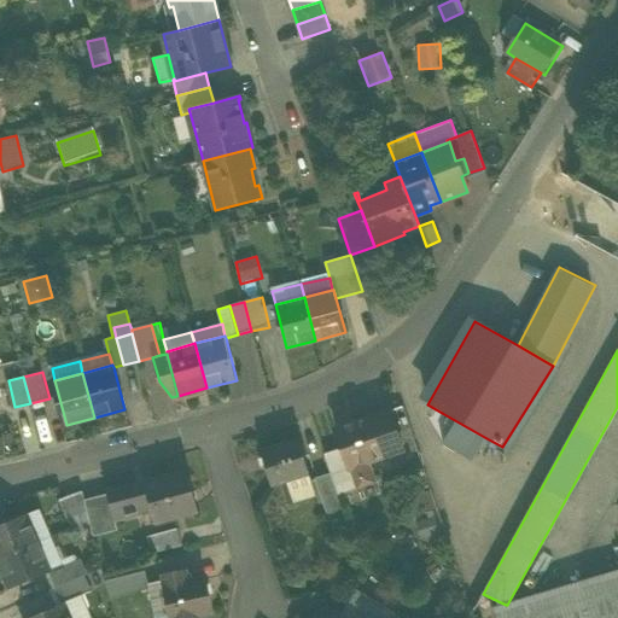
[(389,412),(374,417),(388,455),(402,450),(389,412)]
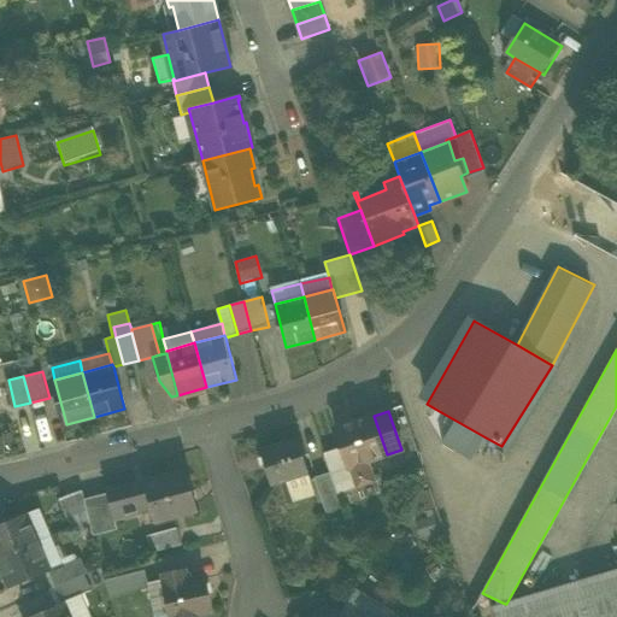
[(472,460),(486,438),(441,412),(428,435),(472,460)]
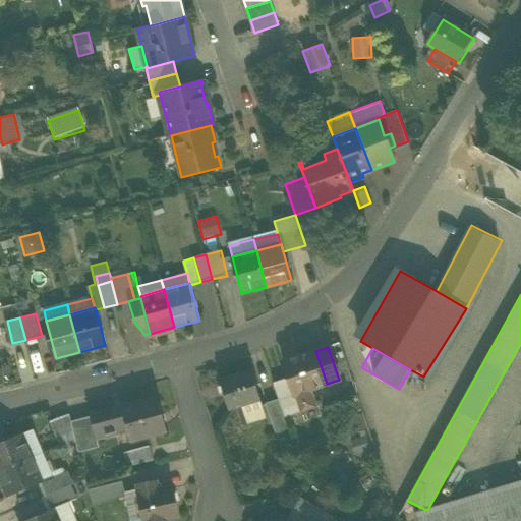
[(311,389),(327,384),(315,351),(283,362),(288,378),(294,395),(296,395),(311,389)]
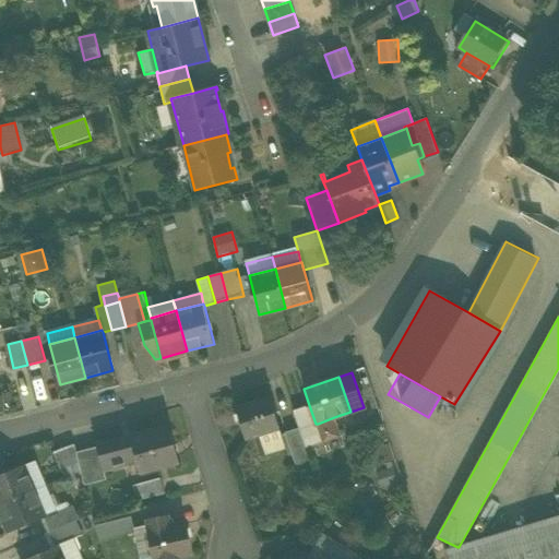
[(236,409),(246,439),(259,435),(280,428),(270,399),(236,409)]
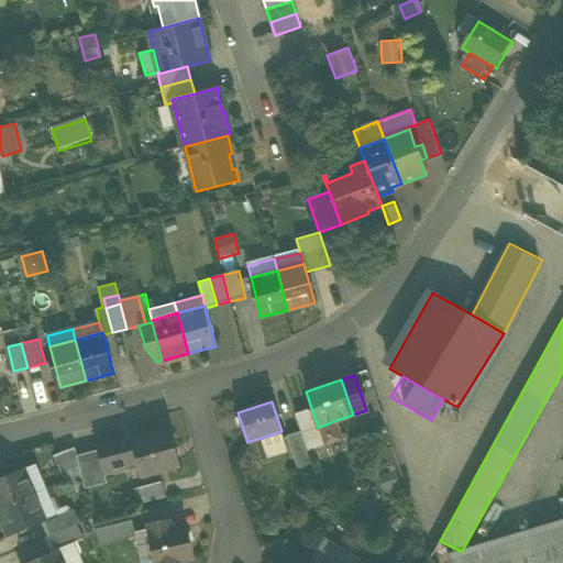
[(295,414),(301,432),(287,437),(297,466),(311,462),(308,452),(327,445),(320,427),(318,427),(311,408),(295,414)]
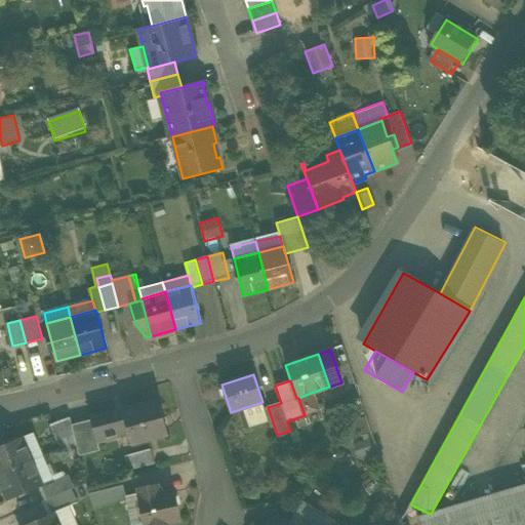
[(320,409),(314,392),(298,398),(305,415),(320,409)]
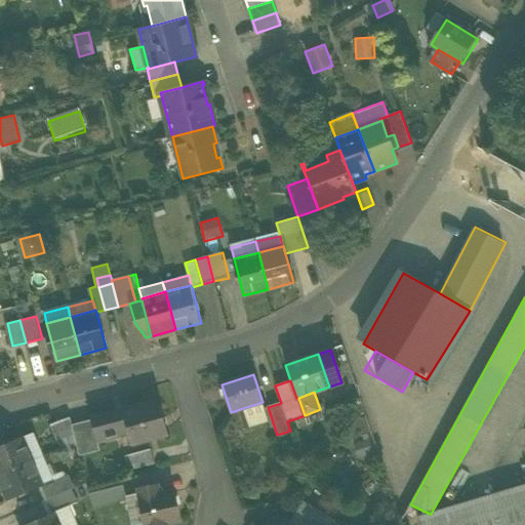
[(159,401),(123,411),(128,430),(128,432),(132,444),(167,434),(159,401)]
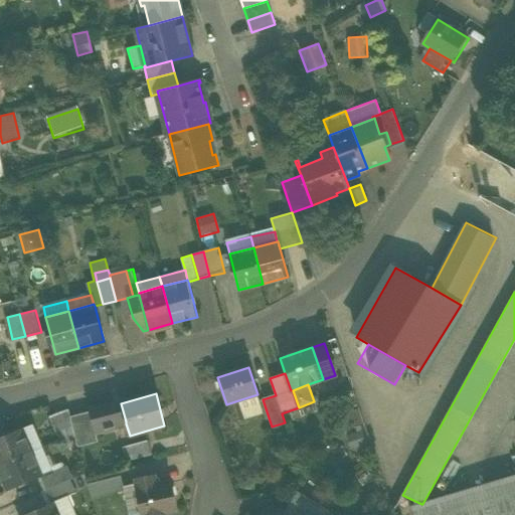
[(263,412),(258,394),(238,400),(243,418),(263,412)]
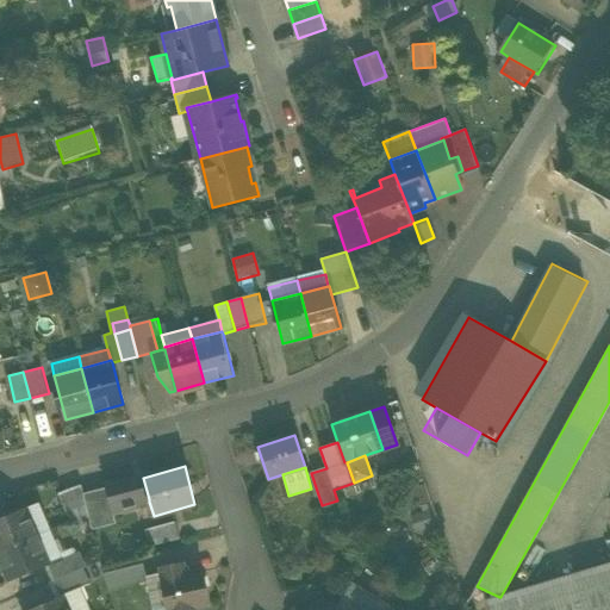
[(141,502),(149,499),(143,478),(106,487),(112,512),(113,511),(141,504),(141,502)]
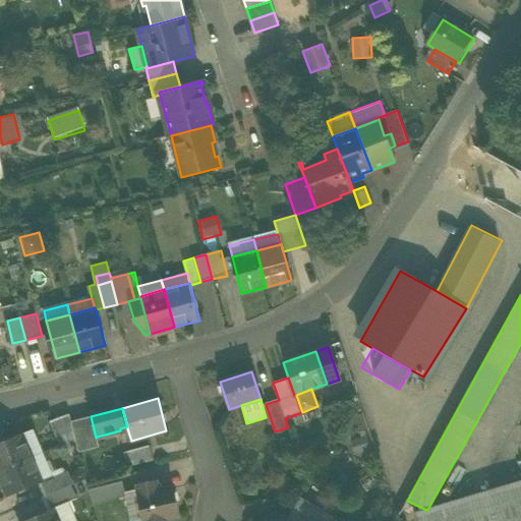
[(62,444),(75,438),(71,421),(70,416),(56,420),(62,444)]
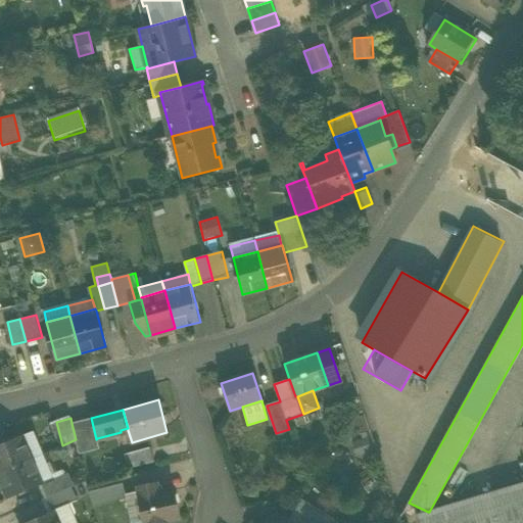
[(91,418),(72,423),(76,439),(80,454),(99,448),(97,438),(96,439),(91,418)]
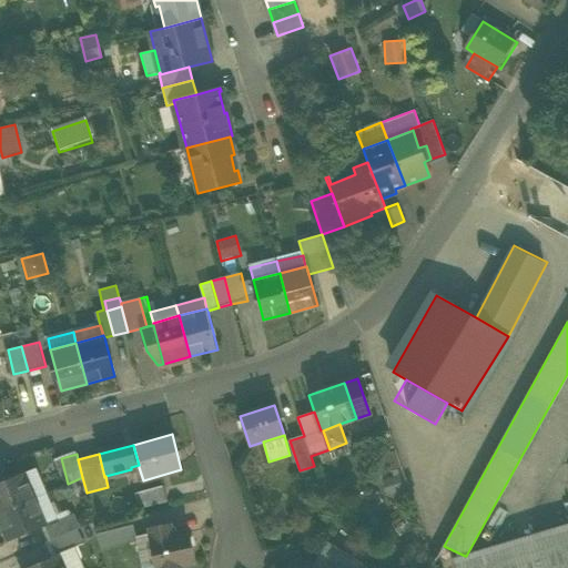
[(24,473),(34,498),(47,494),(36,468),(24,473)]
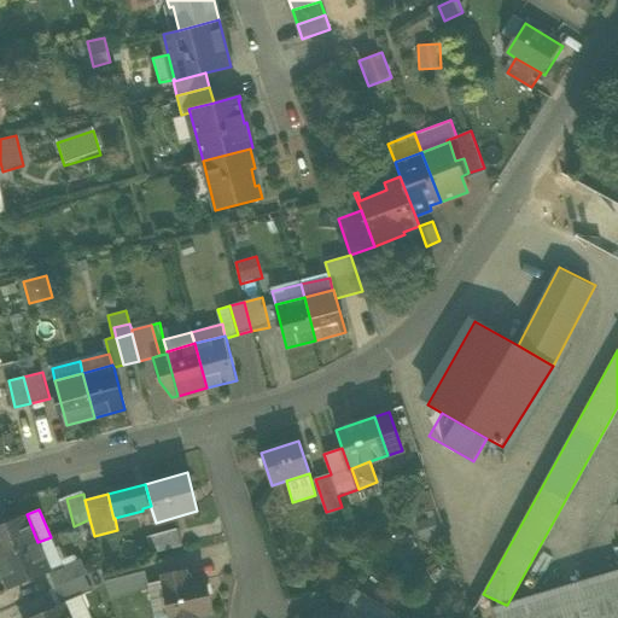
[(0,525),(0,558),(38,542),(27,514),(0,525)]
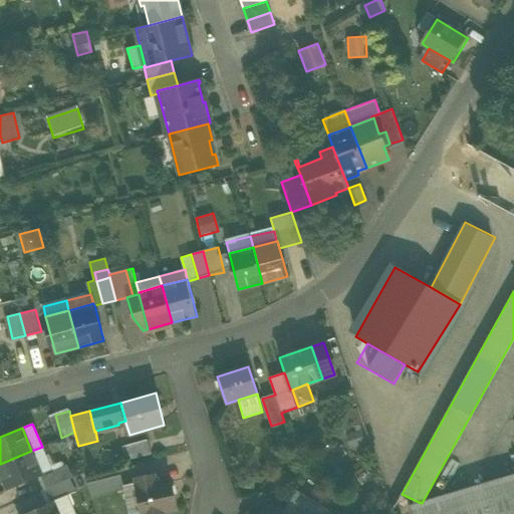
[(369,442),(364,428),(345,435),(349,449),(369,442)]
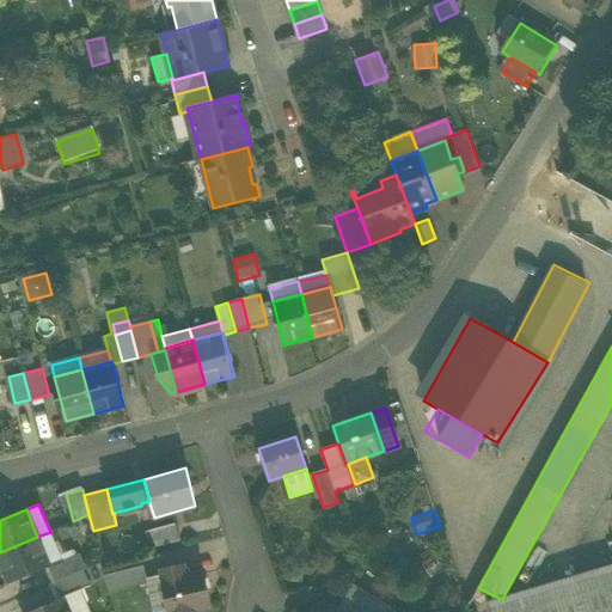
[(146,532),(151,548),(181,540),(177,524),(146,532)]
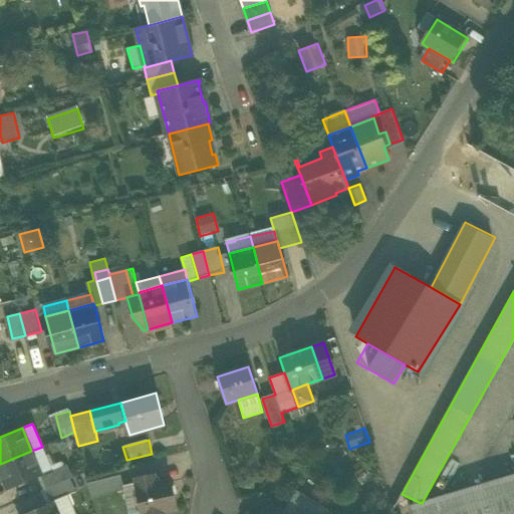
[(52,469),(42,447),(31,451),(41,474),(52,469)]
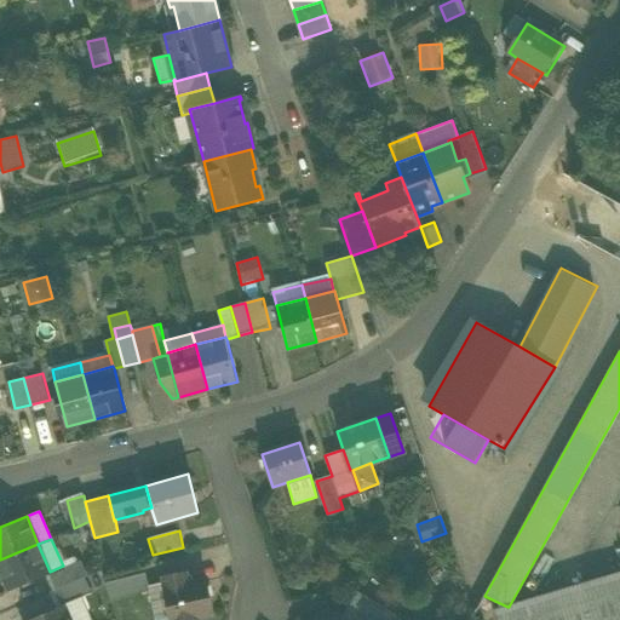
[(50,572),(38,544),(0,560),(0,568),(9,590),(50,572)]
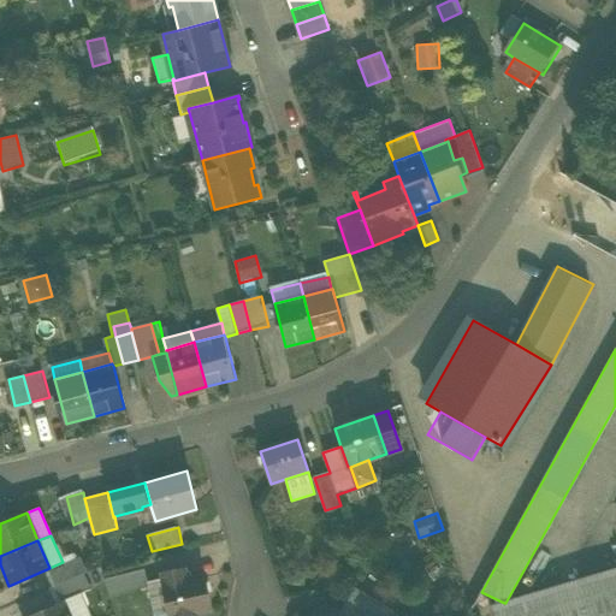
[(49,570),(55,586),(84,574),(77,558),(49,570)]
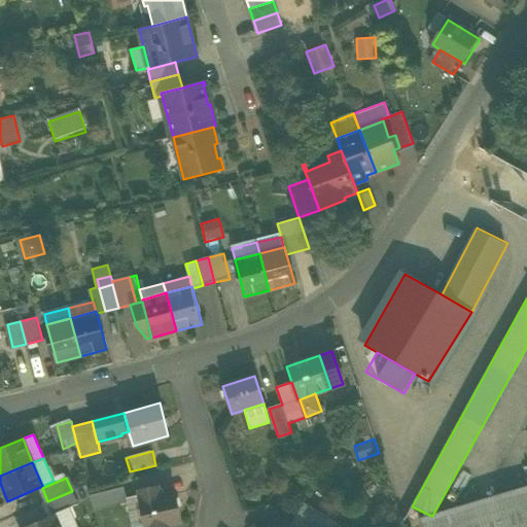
[(101,493),(105,507),(126,502),(128,501),(127,497),(124,487),(101,493)]
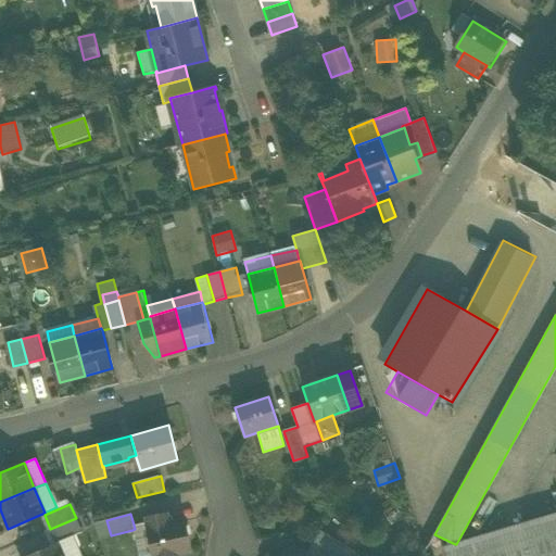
[(146,522),(153,555),(167,555),(178,554),(190,552),(185,521),(171,525),(168,514),(146,518),(146,522)]
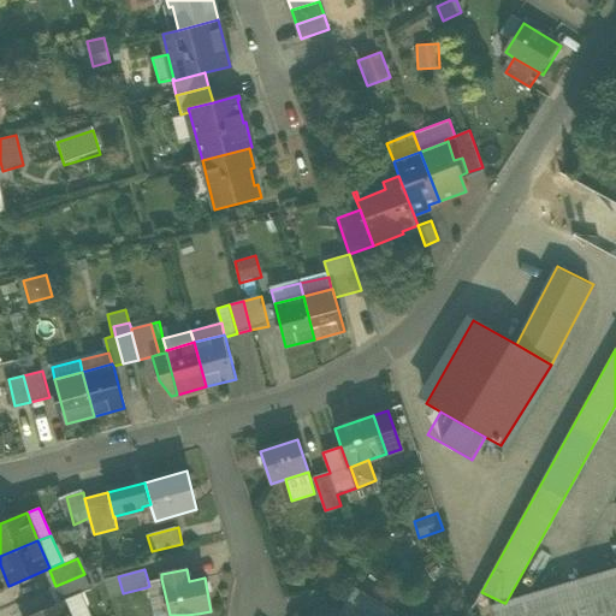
[(615,615),(615,569),(505,603),(504,603),(490,608),(492,615),(615,615)]
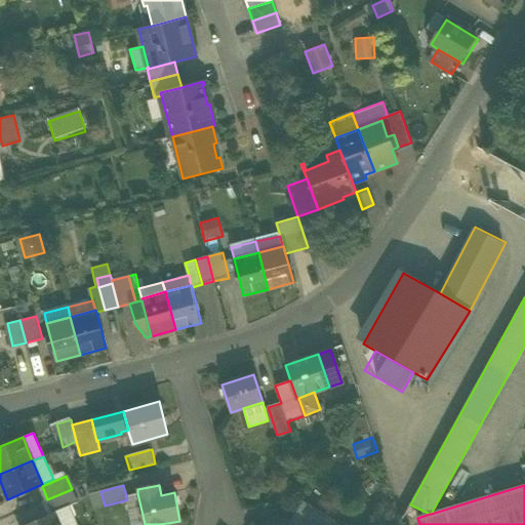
[(77,502),(72,489),(47,499),(53,513),(54,513),(71,506),(77,502)]
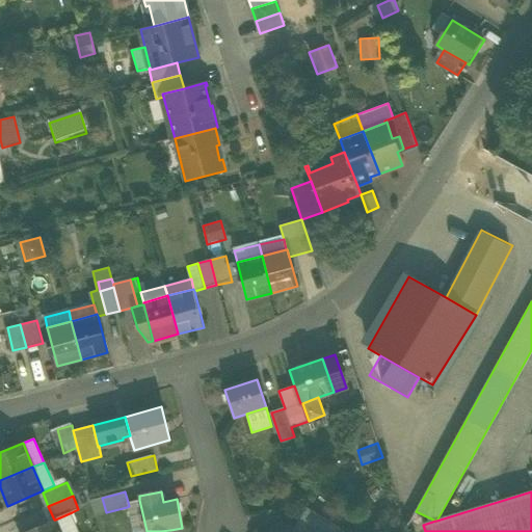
[(106,512),(102,498),(90,500),(95,515),(106,512)]
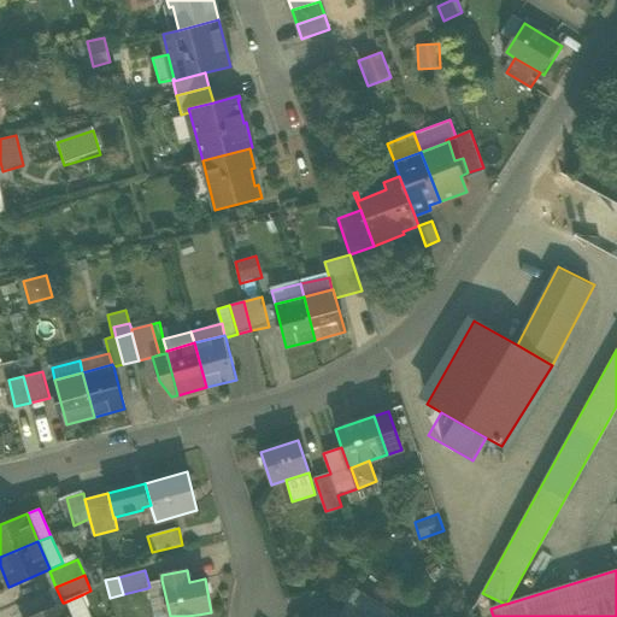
[(170,616),(162,580),(148,582),(150,587),(147,588),(153,616),(170,616)]
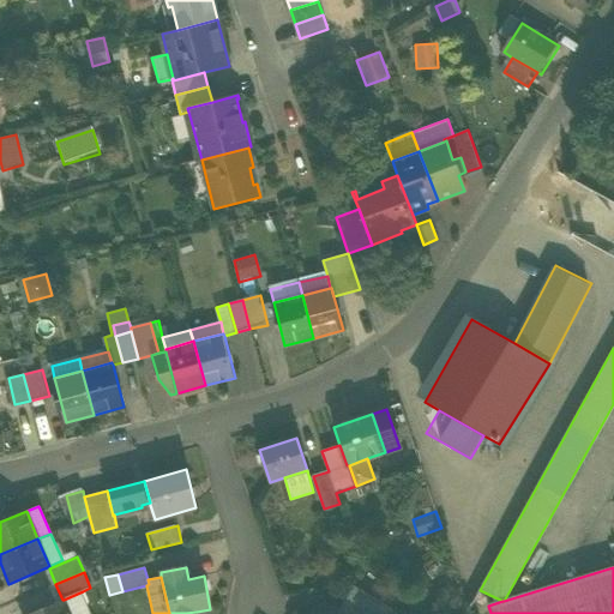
[(341,608),(335,613),(397,613),(355,587),(341,608)]
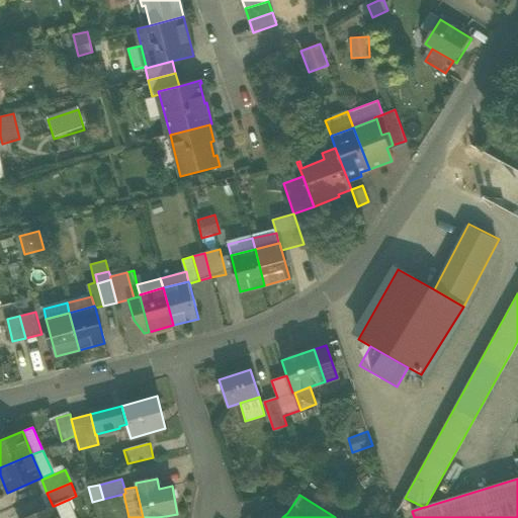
[(55,507),(59,517),(77,517),(70,499),(54,506),(55,507)]
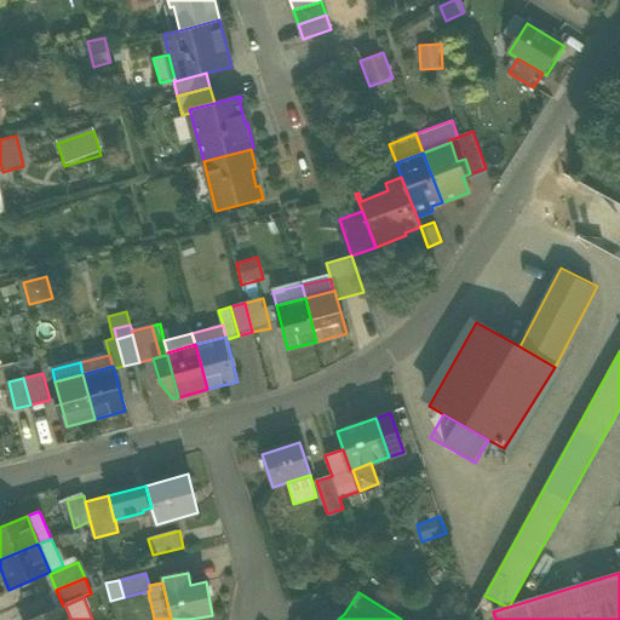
[(34,619),(70,619),(65,607),(34,619)]
